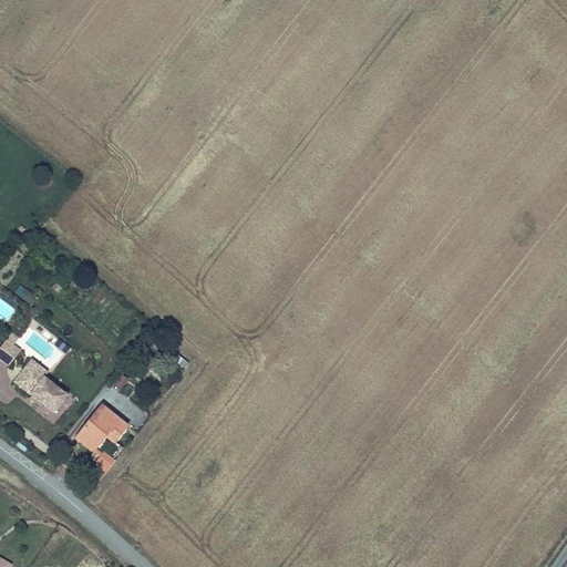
[(30,306),(38,298),(21,285),(14,292),(30,306)]
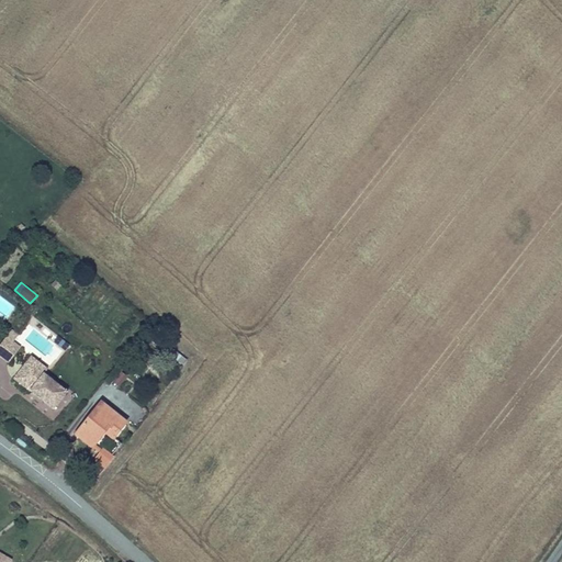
[(44,327),(41,332),(27,323),(15,340),(54,366),(68,343),(44,327)]
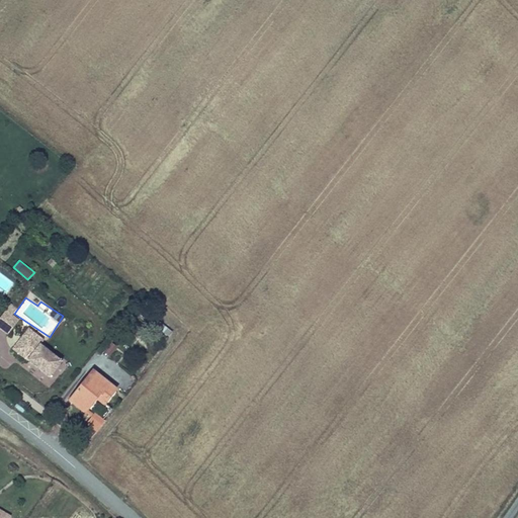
[(0,330),(6,335),(16,322),(3,312),(0,316),(0,330)]
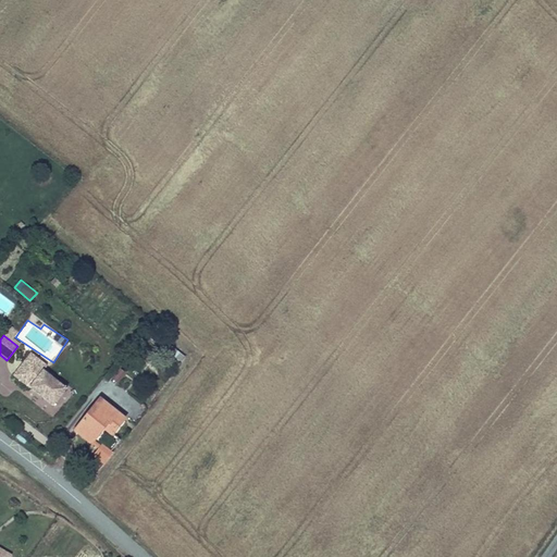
[(38,373),(40,370),(44,366),(28,354),(23,361),(38,373)]
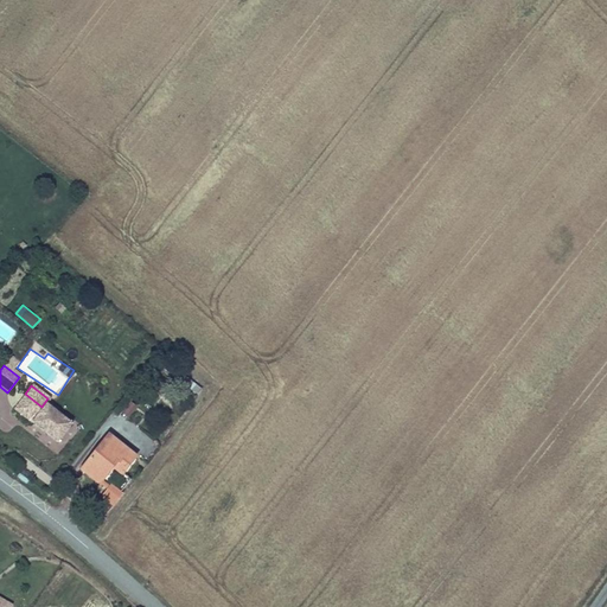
[(70,422),(44,403),(42,407),(25,394),(13,410),(57,441),(70,422)]
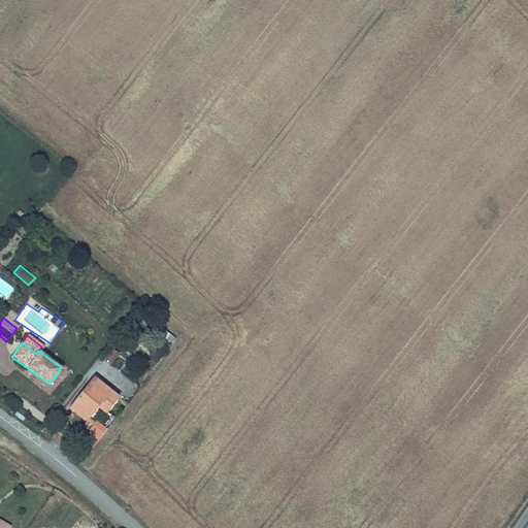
[(111,347),(103,356),(111,363),(119,353),(111,347)]
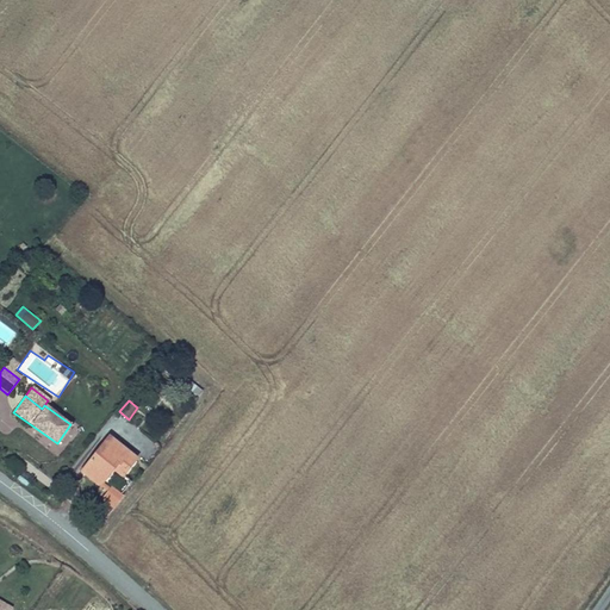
[(111,435),(83,470),(94,478),(122,443),(111,435)]
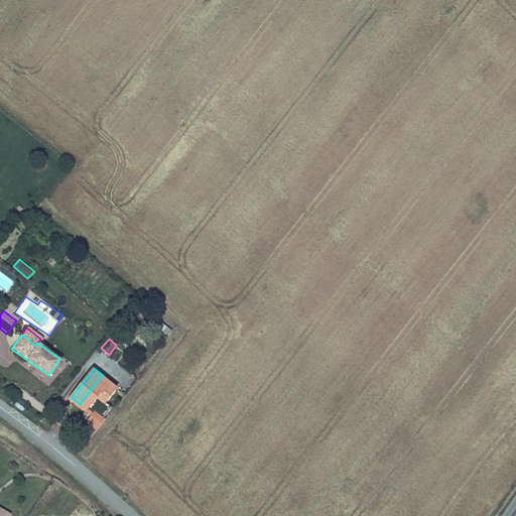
[(87,409),(88,408),(92,404),(98,395),(106,401),(117,386),(103,375),(80,404),(87,409)]
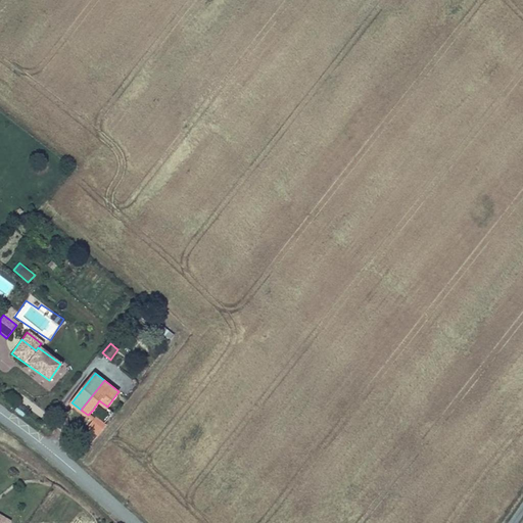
[(96,420),(100,416),(93,410),(89,414),(96,420)]
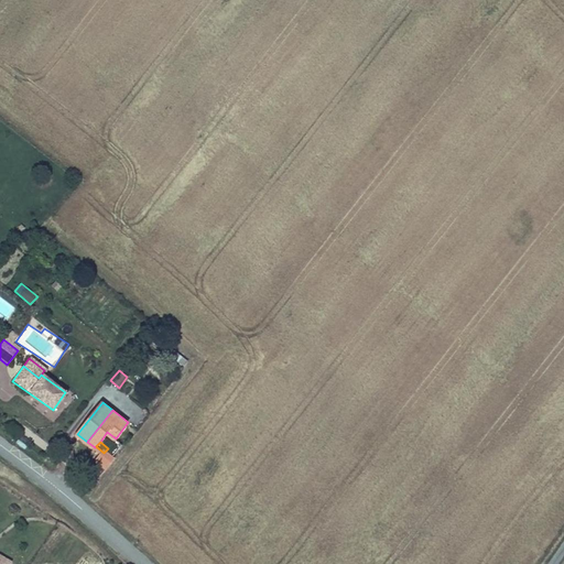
[(109,464),(116,454),(108,448),(104,453),(100,457),(109,464)]
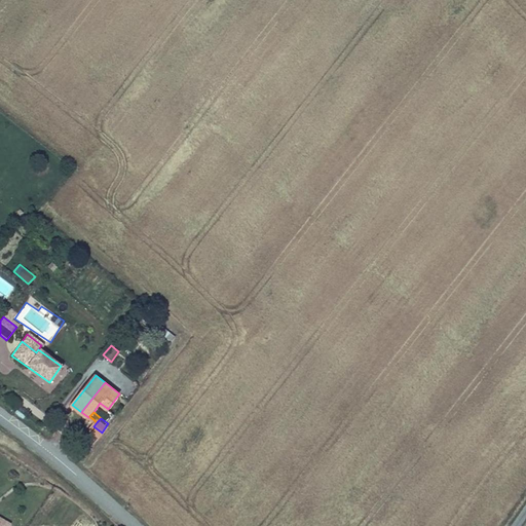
[(99,437),(102,433),(94,426),(91,429),(99,437)]
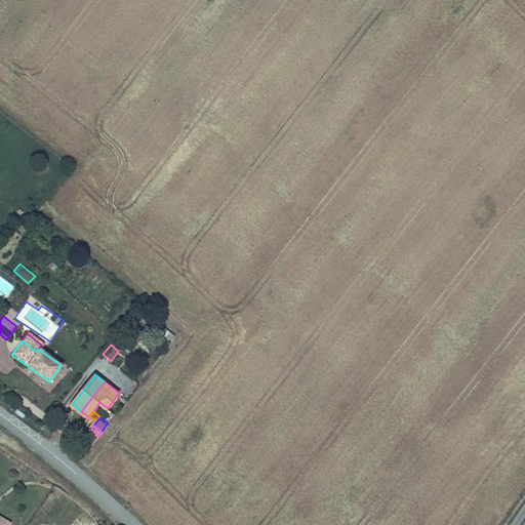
All buildings are outlined.
